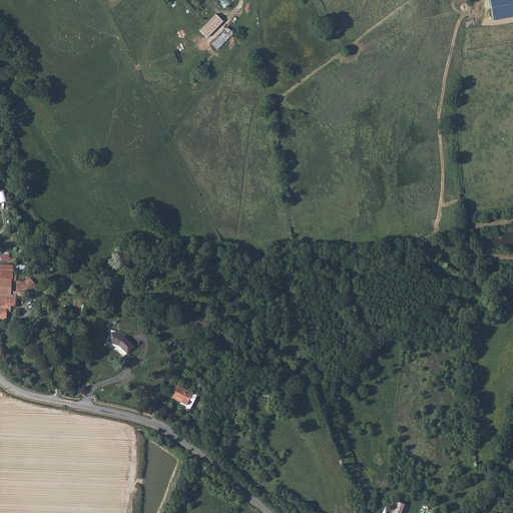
[(512,0),(489,0),(493,19),(512,15),(512,0)]
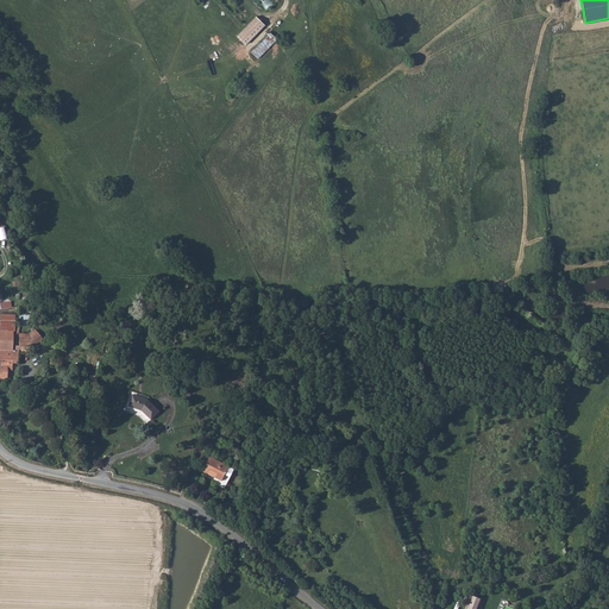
[(256,17),(238,36),(246,44),(265,25),(256,17)]
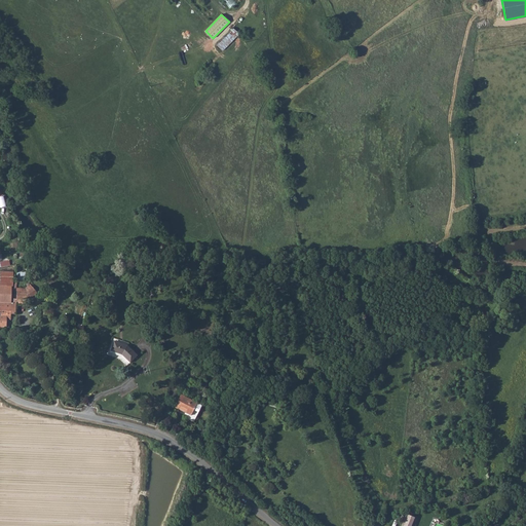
[(0,271),(0,285),(10,286),(12,286),(12,272),(0,271)]
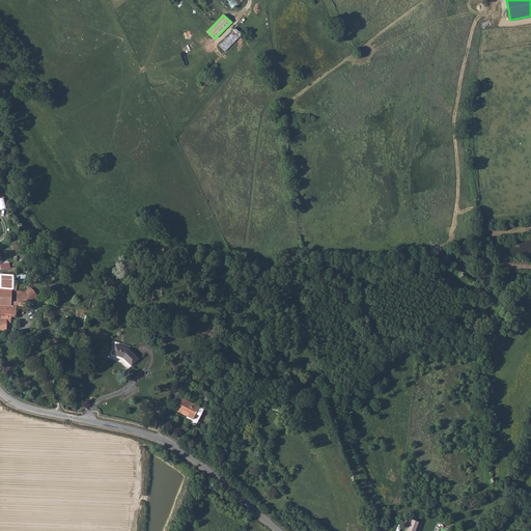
[(0,304),(9,305),(10,288),(0,287),(0,304)]
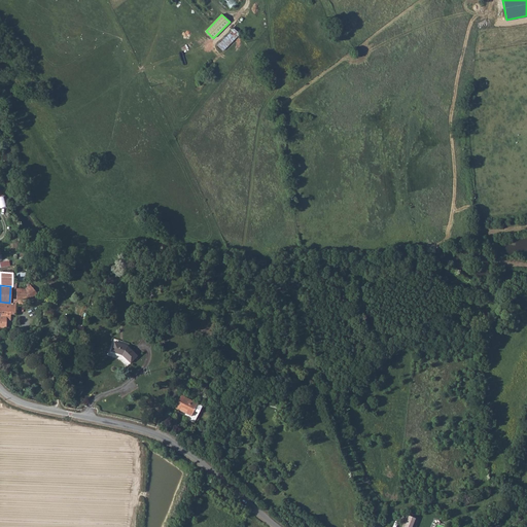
[(15,291),(15,299),(26,300),(28,300),(37,293),(32,285),(26,288),(26,291),(22,291),(15,291)]
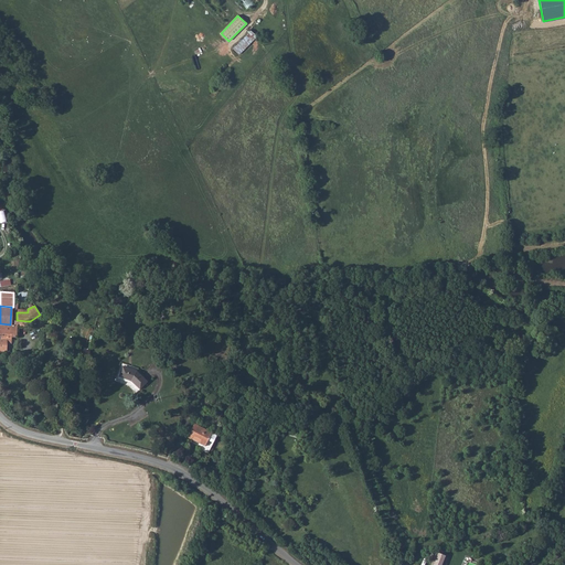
[(7,344),(12,344),(12,338),(17,338),(18,326),(16,324),(12,324),(10,324),(0,323),(0,351),(7,352),(7,344)]
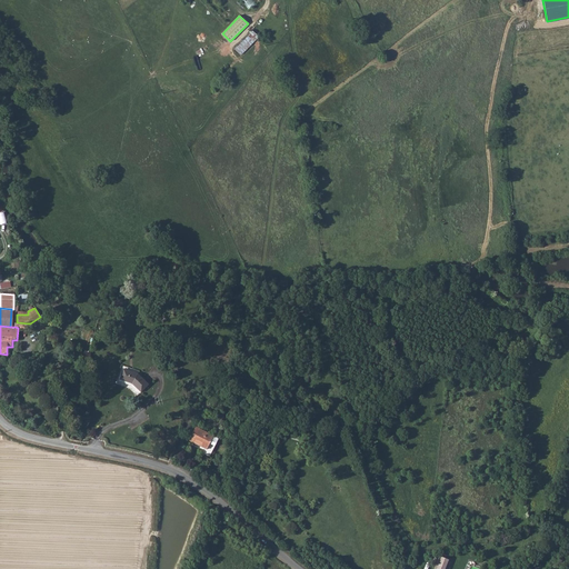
[(147,385),(141,378),(138,375),(122,369),(119,379),(132,383),(139,391),(147,385)]
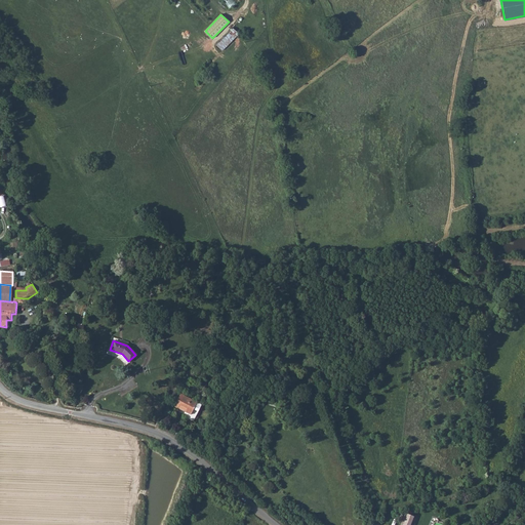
[(200,405),(180,394),(174,406),(178,408),(179,406),(186,409),(185,411),(190,414),(188,419),(192,421),(200,405)]
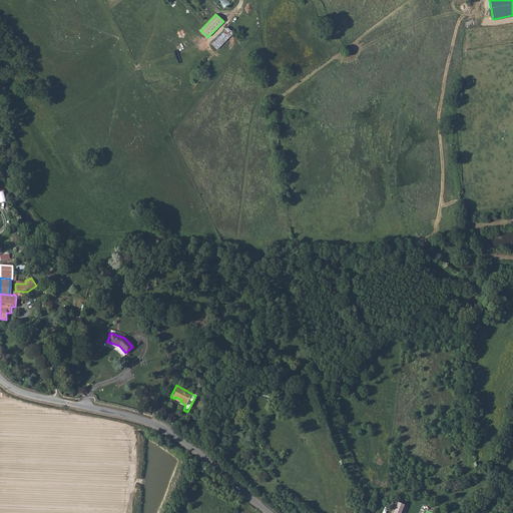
[(401,512),(404,505),(397,502),(393,512),(401,512)]
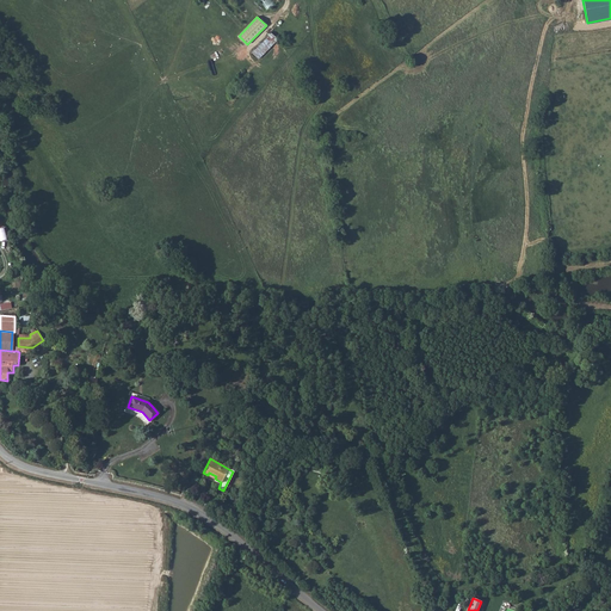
All buildings are outlined.
